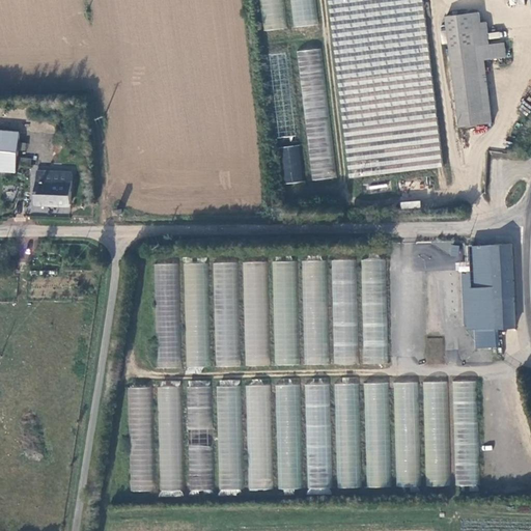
[(257,0),(260,30),(284,28),(281,0),(257,0)]
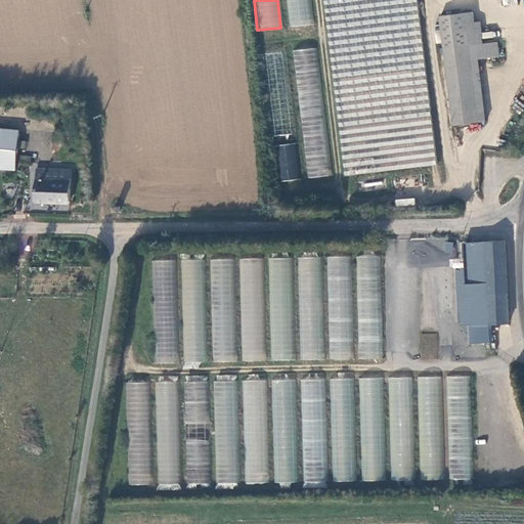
[(285,0),(288,26),(311,24),(308,0),(285,0)]
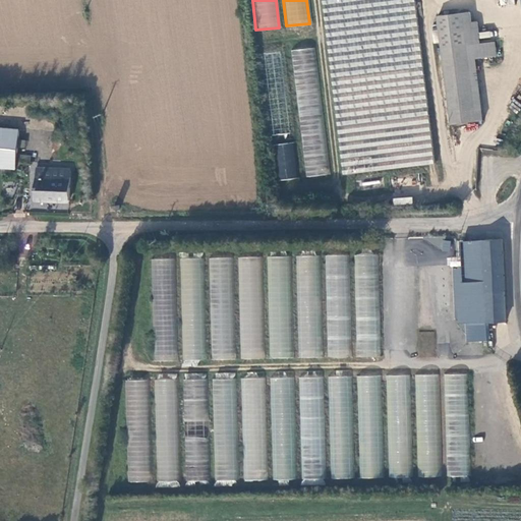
[(322,0),(338,174),(429,166),(414,0),(322,0)]
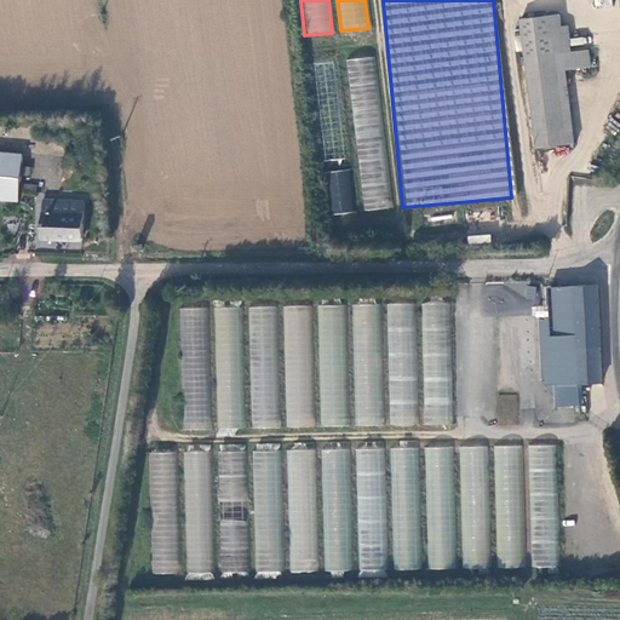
[(518,16),(523,55),(535,145),(574,141),(566,64),(587,62),(584,28),(560,30),(556,10),(518,16)]
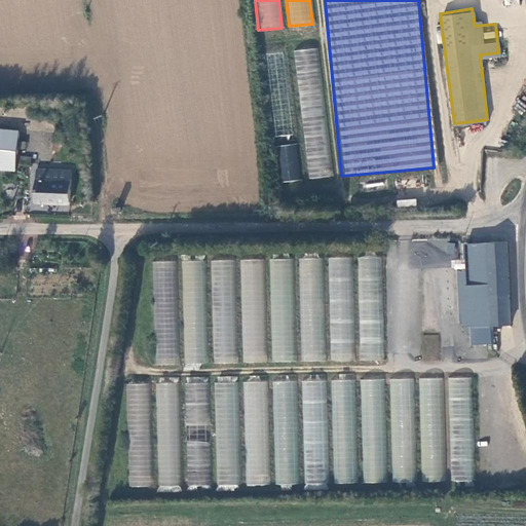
[(296,49),(306,179),(330,177),(320,48),(296,49)]
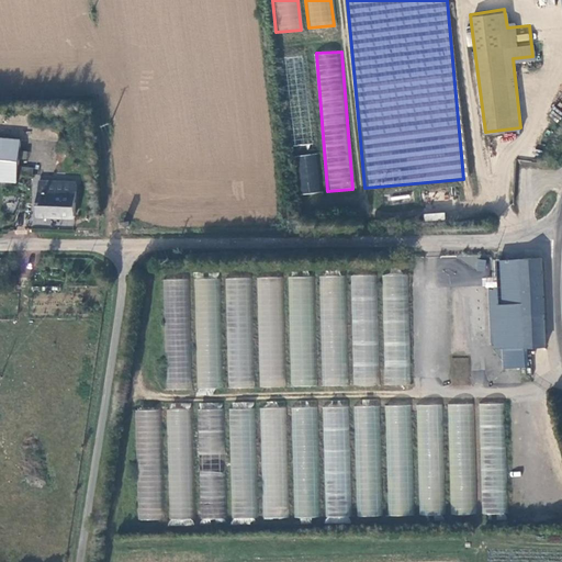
[(0,179),(20,182),(21,175),(25,143),(0,139),(0,179)]
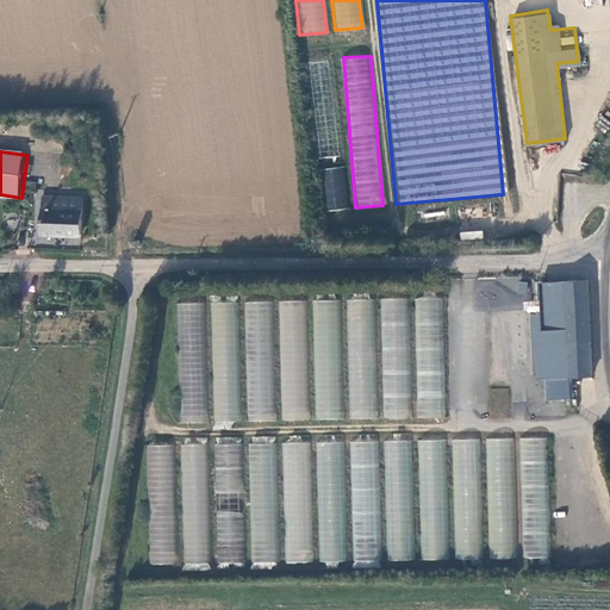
[(27,155),(23,190),(62,195),(67,160),(27,155)]
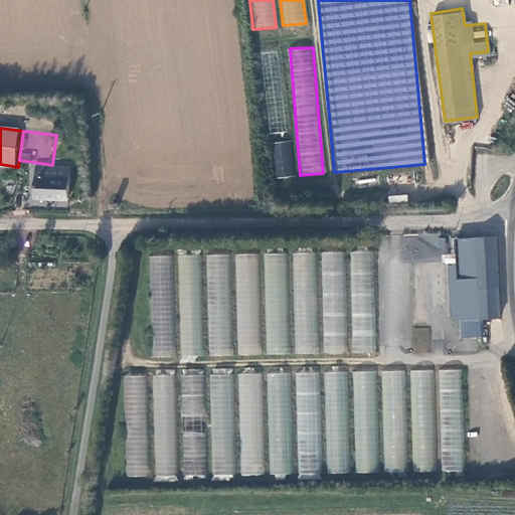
[(274,177),(293,177),(294,142),(275,141),(274,177)]
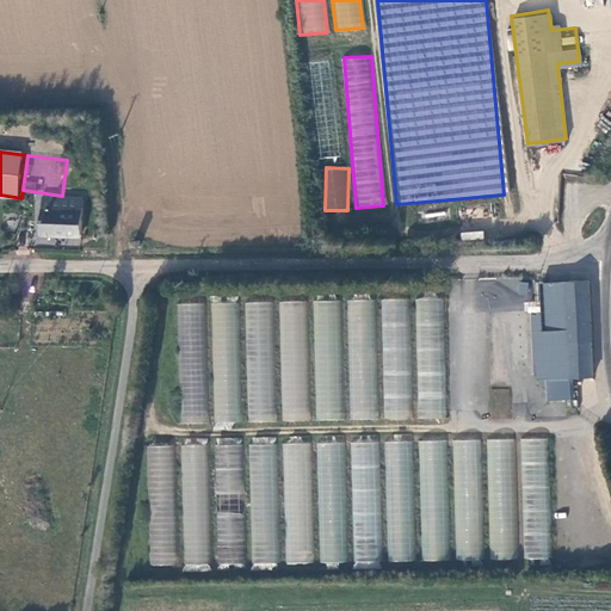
[(87,236),(87,198),(71,197),(71,209),(48,209),(48,238),(56,238),(56,236),(87,236)]
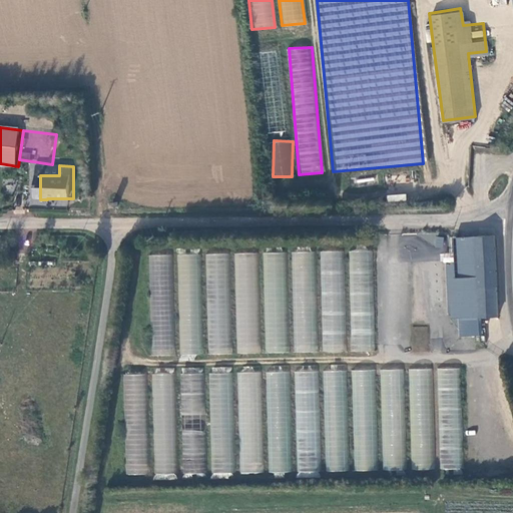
[(494,234),(476,236),(480,317),(498,316),(494,234)]
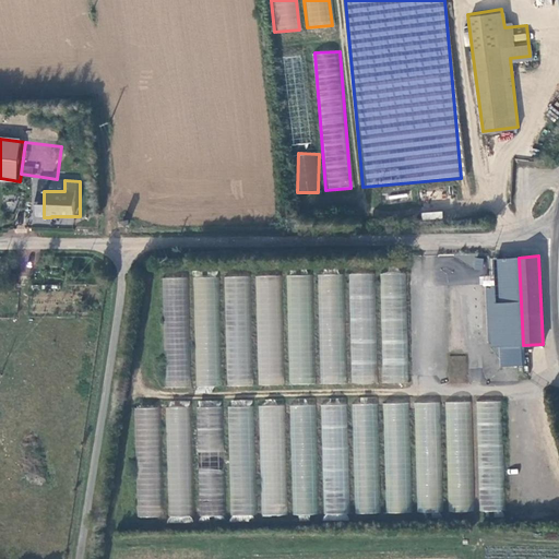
[(523,345),(519,258),(496,259),(501,346),(523,345)]
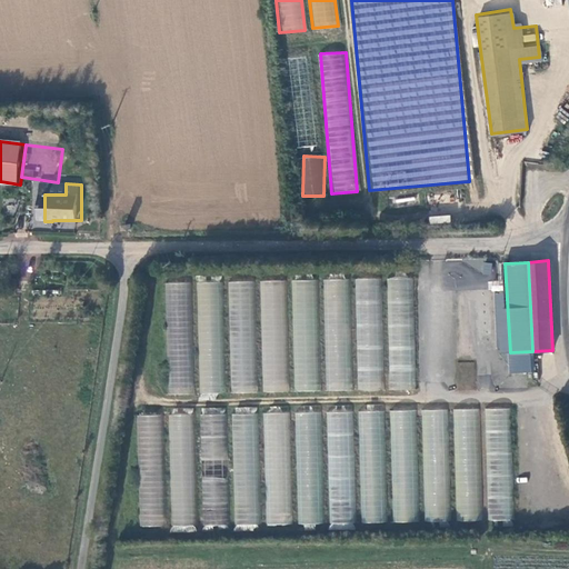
[(415,278),(388,277),(387,389),(413,390),(415,278)]
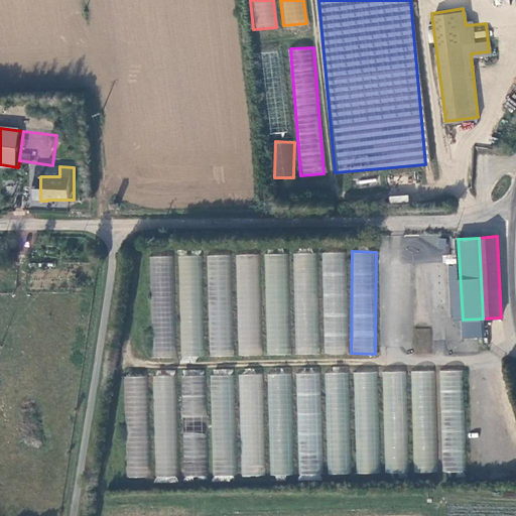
[(323,354),(346,354),(346,252),(323,252),(323,354)]
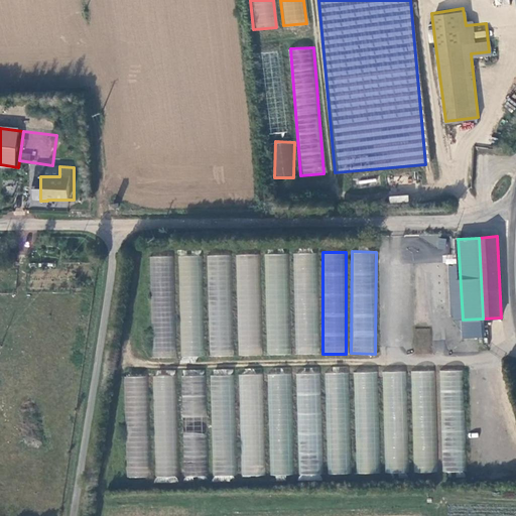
[(317,253),(290,253),(290,254),(265,254),(265,354),(317,354),(317,253)]
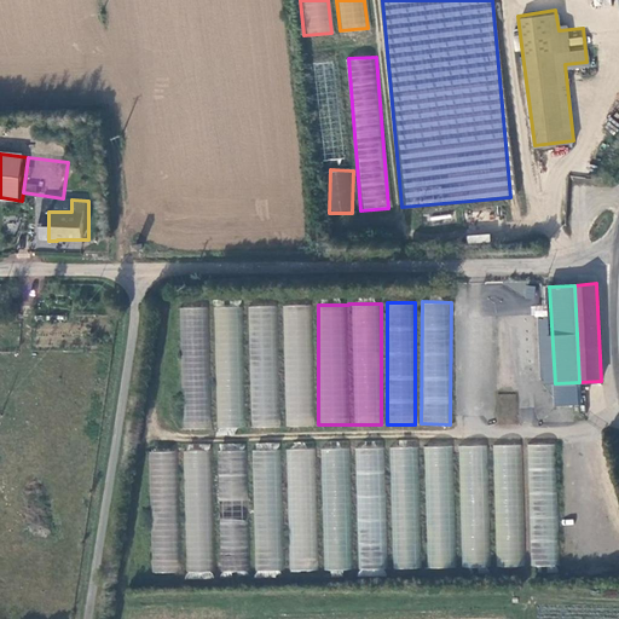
[(311,305),(283,306),(285,427),(313,426),(311,305)]
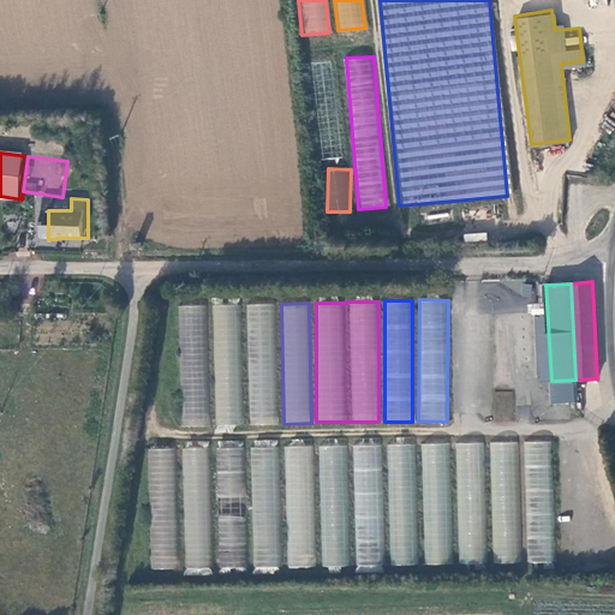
[(239,304),(214,304),(214,425),(239,425),(239,304)]
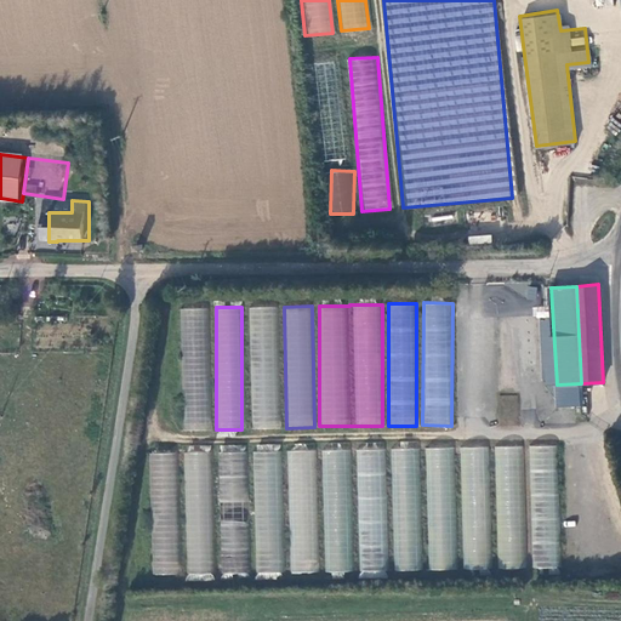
[(277,307),(250,307),(250,428),(277,428),(277,307)]
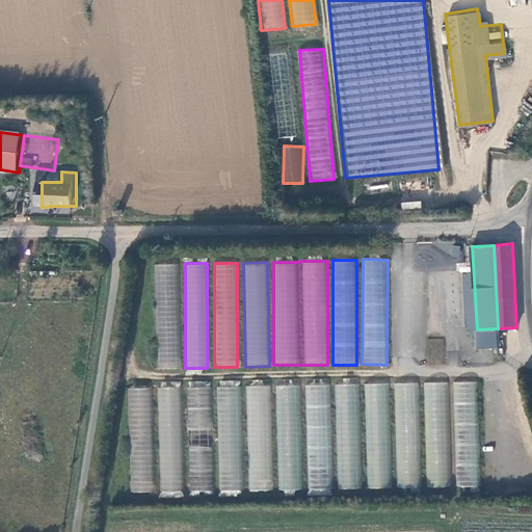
[(178,369),(180,264),(157,264),(155,368),(178,369)]
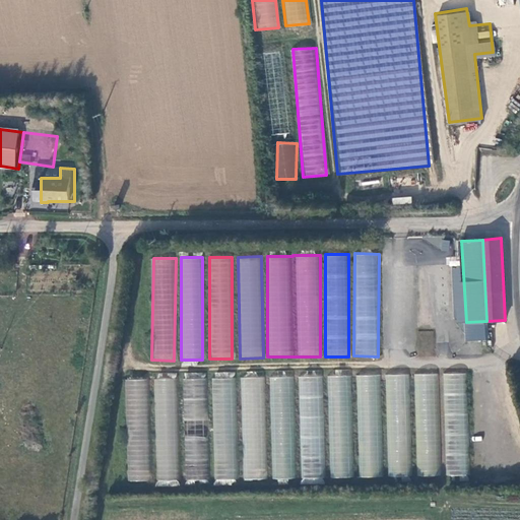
[(486,321),(466,322),(466,337),(486,337),(486,321)]
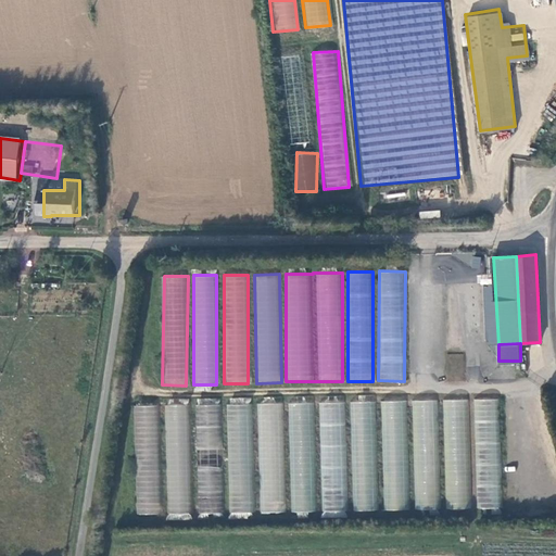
[(464,353),(445,354),(447,381),(465,380),(464,353)]
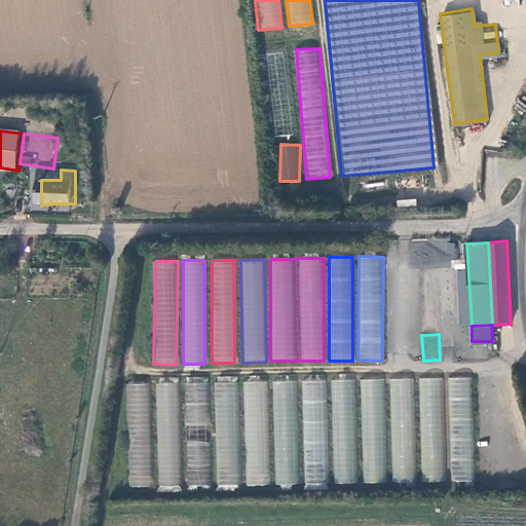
[(208,486),(211,377),(188,376),(185,486),(208,486)]
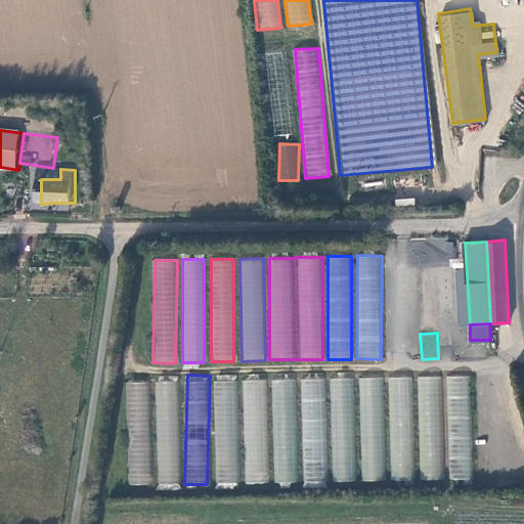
[(215,375),(215,485),(237,485),(237,375),(215,375)]
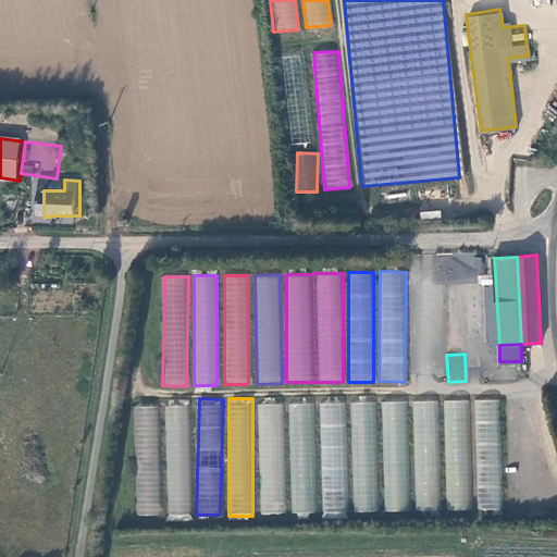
[(500,399),(477,399),(477,510),(500,510),(500,399)]
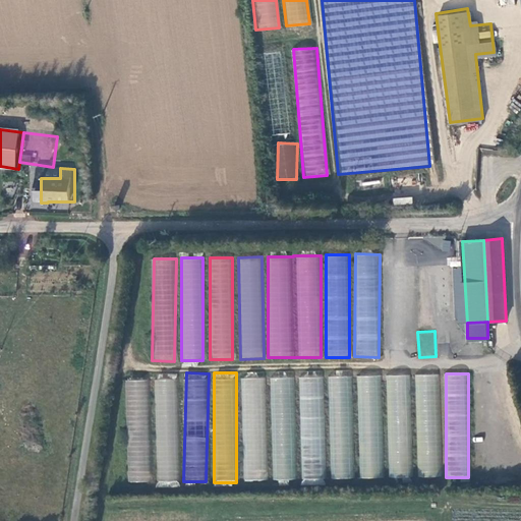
[(388,374),(386,475),(409,475),(411,375),(388,374)]
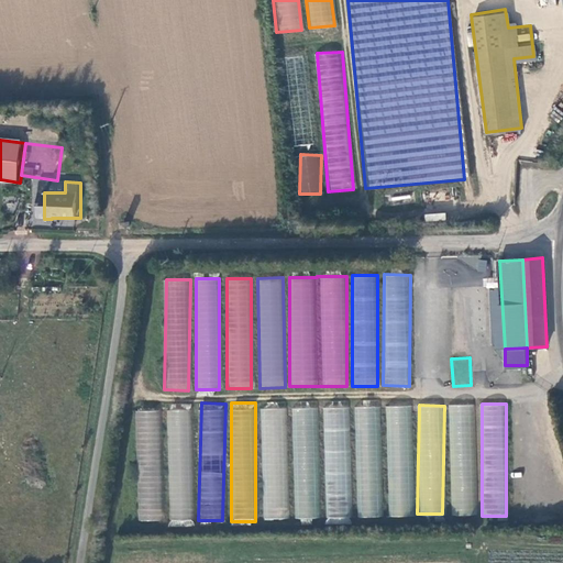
[(476,405),(450,405),(450,516),(476,516),(476,405)]
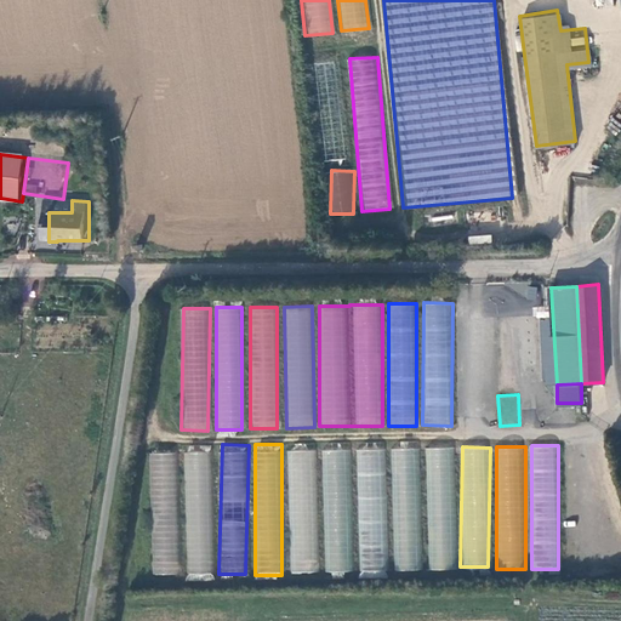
[(393,448),(392,570),(419,570),(420,449),(393,448)]
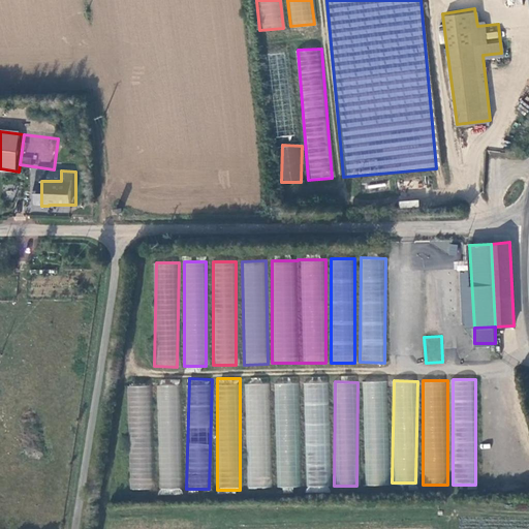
[(364,381),(363,486),(386,486),(387,381),(364,381)]
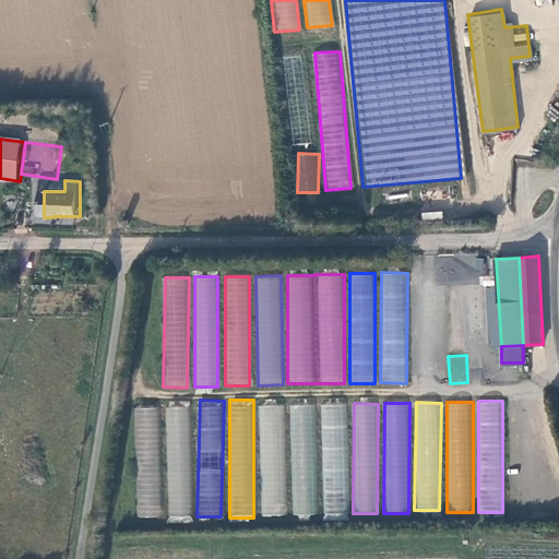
[(316,514),(316,404),(290,404),(290,514),(316,514)]
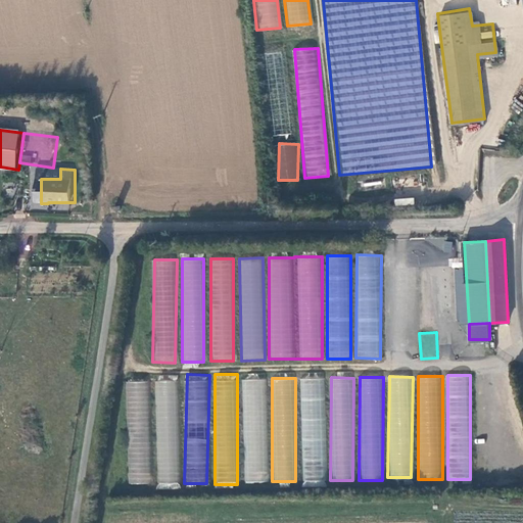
[(325,485),(325,378),(301,378),(301,485),(325,485)]
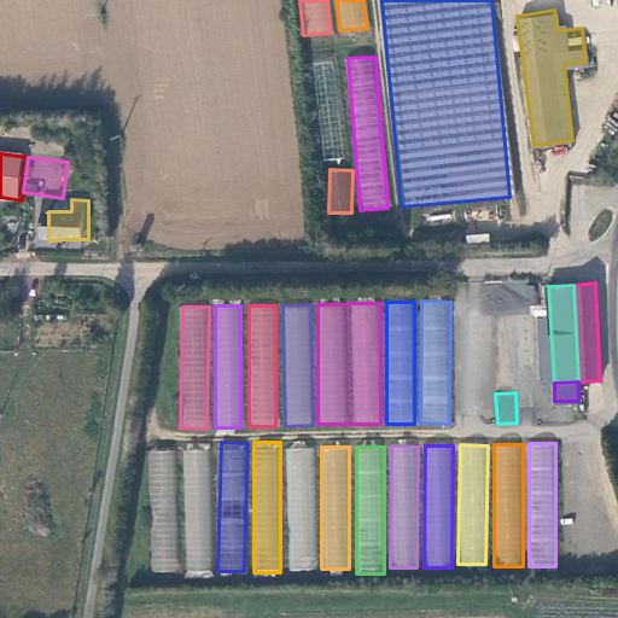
[(315,448),(287,448),(286,570),(314,570),(315,448)]
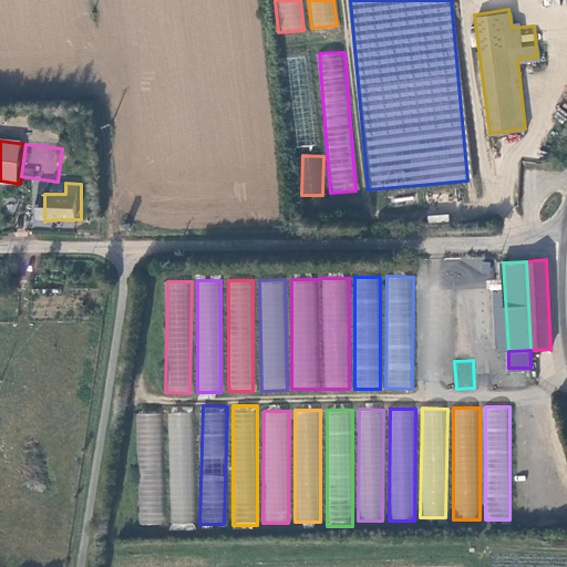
[(162,524),(163,414),(138,413),(137,524),(162,524)]
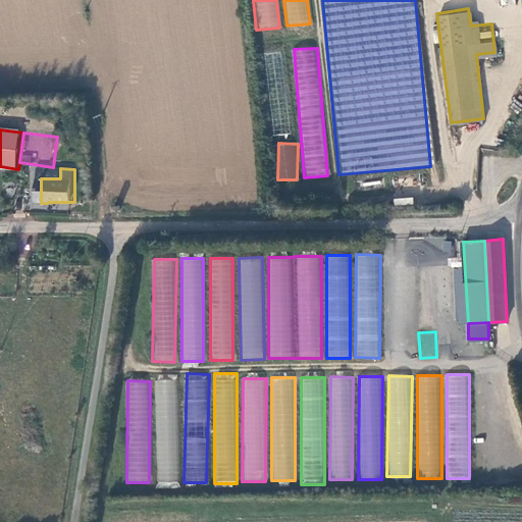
[(177,483),(177,380),(156,380),(156,483),(177,483)]
